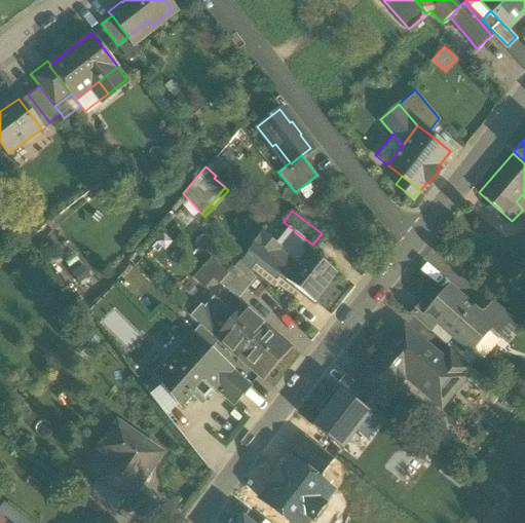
[(307,249),(308,250),(312,245),(289,226),(276,243),(275,241),(271,247),(294,265),(296,263),(307,249)]
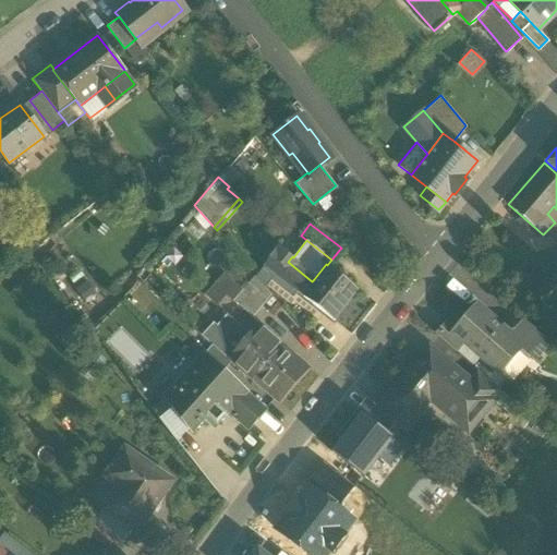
[(263,264),(333,320),(356,288),(327,265),(326,264),(314,279),(312,281),(288,262),(292,256),(277,244),(263,264)]
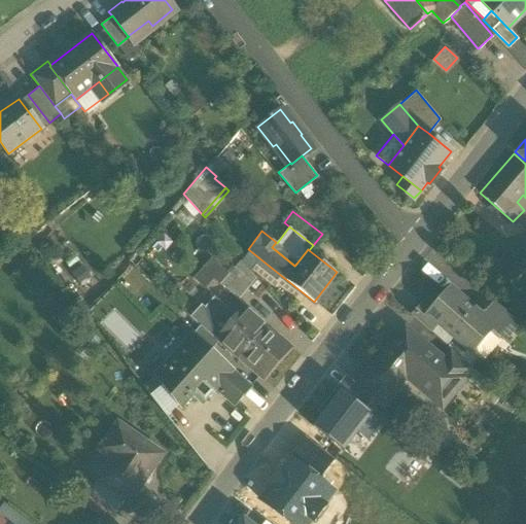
[(351,258),(359,265),(370,252),(361,246),(351,258)]
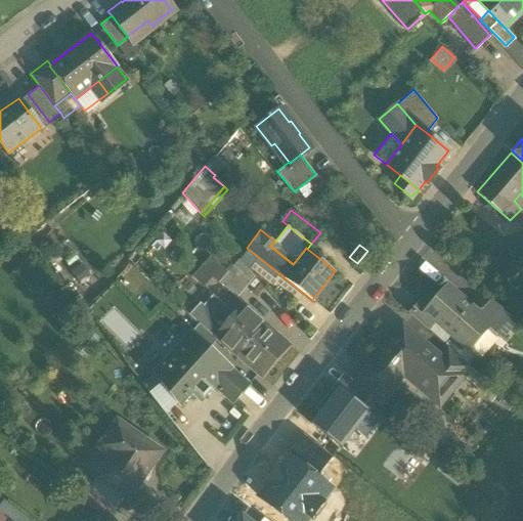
[(223,274),(244,292),(256,277),(237,257),(223,274)]
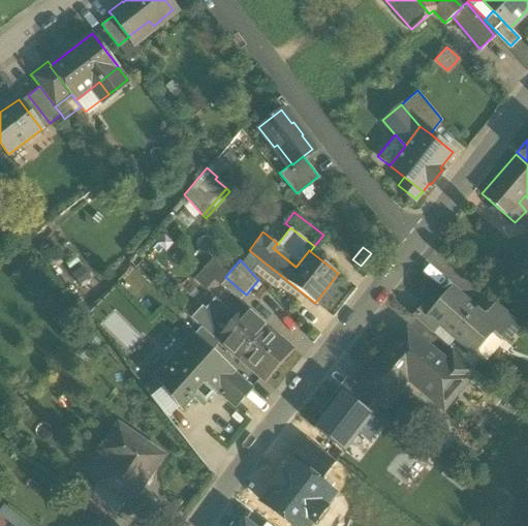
[(453,335),(472,352),(492,330),(494,327),(483,316),(451,288),(431,311),(441,320),(443,318),(457,330),(453,335)]
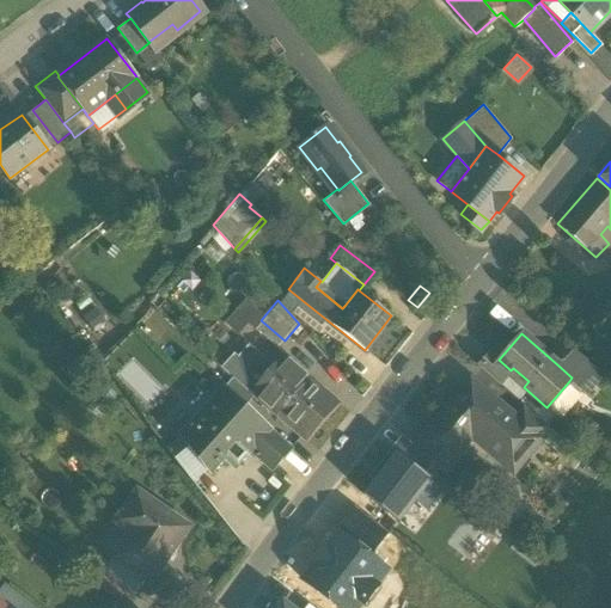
[(232,375),(250,393),(270,368),(264,363),(268,360),(248,342),(237,355),(233,351),(221,366),(232,375)]
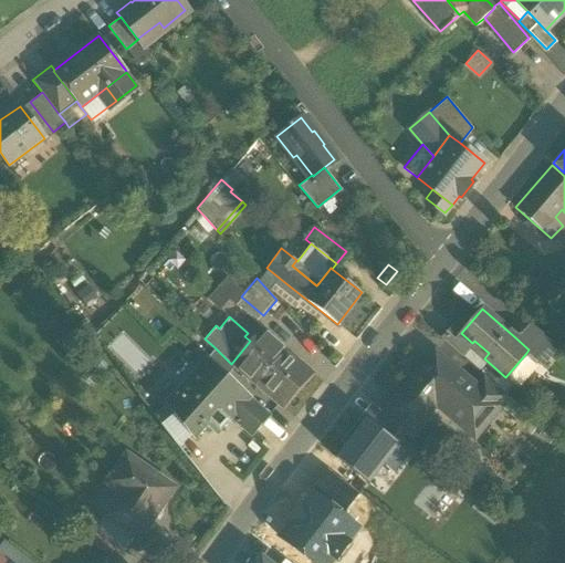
[(526,353),(534,360),(550,342),(530,324),(516,339),(529,350),(526,353)]
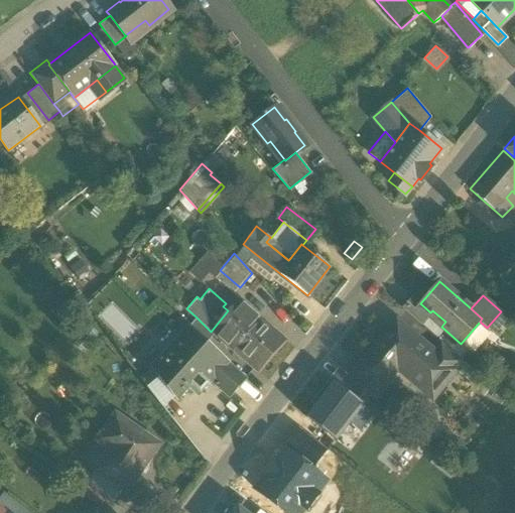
[(403,307),(420,324),(430,312),(420,303),(412,297),(403,307)]
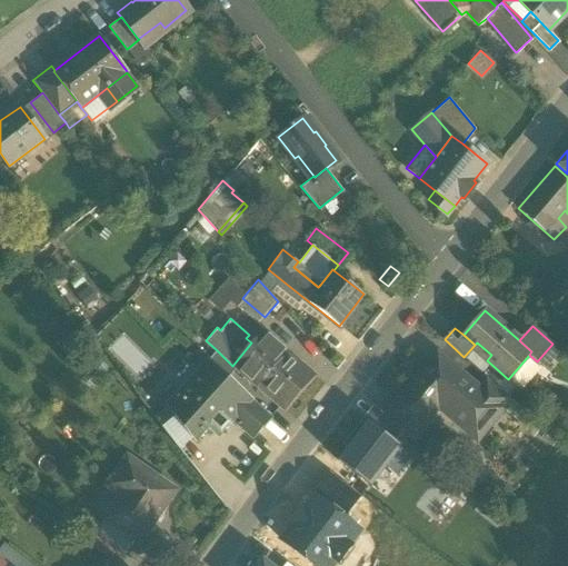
[(236,368),(258,386),(288,351),(288,350),(263,329),(251,343),(232,366),(236,368)]
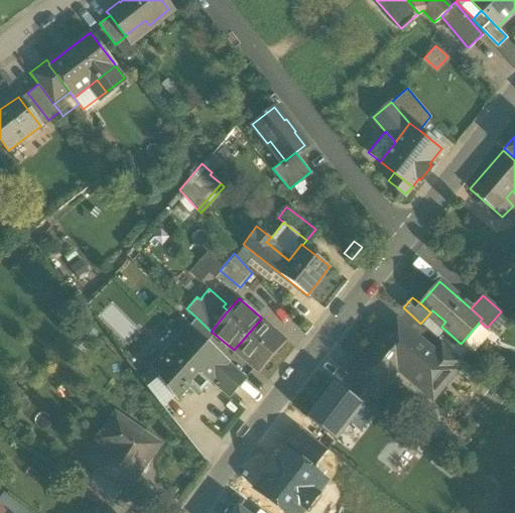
[(187,326),(206,342),(214,334),(211,332),(196,316),(187,326)]
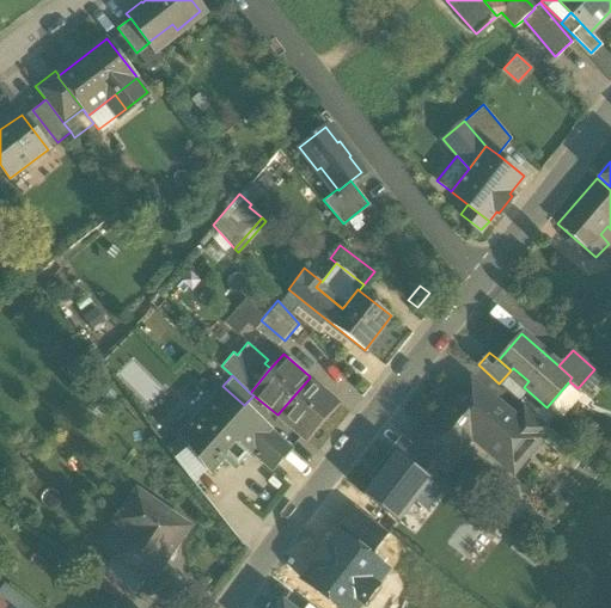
[(338,403),(310,378),(277,415),(306,440),(338,403)]
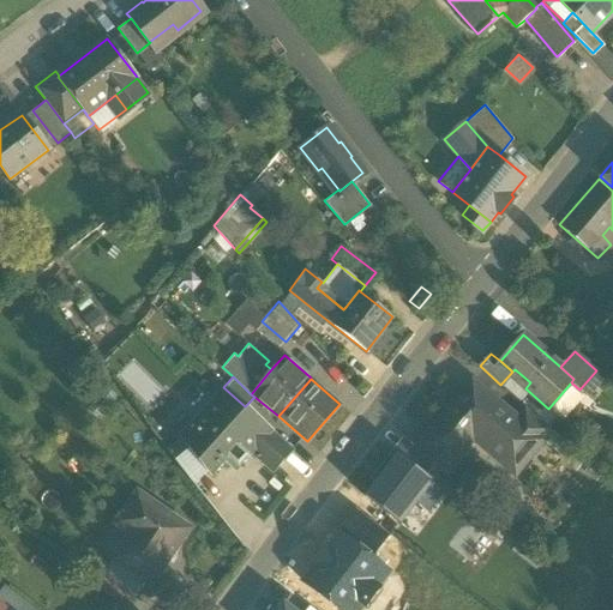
[(491,452),(514,472),(541,440),(540,439),(515,417),(472,381),(427,432),(455,456),(476,432),(496,447),(491,452)]
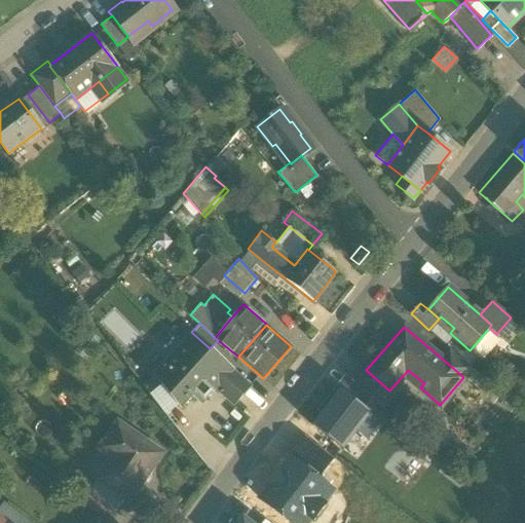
[(179,404),(182,404),(191,394),(196,399),(203,398),(214,386),(230,368),(210,348),(191,332),(154,372),(178,402),(179,404)]
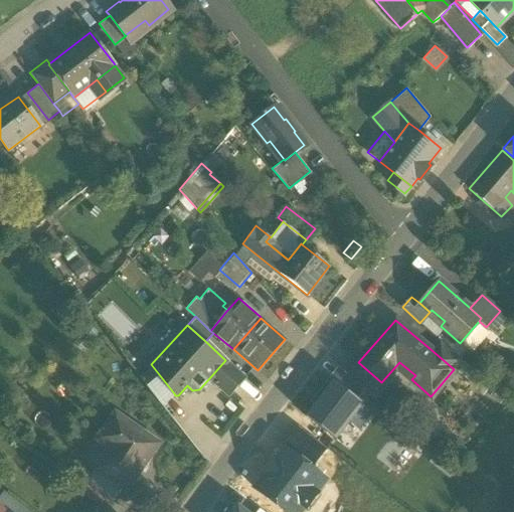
[(432,350),(453,368),(461,359),(440,341),(432,350)]
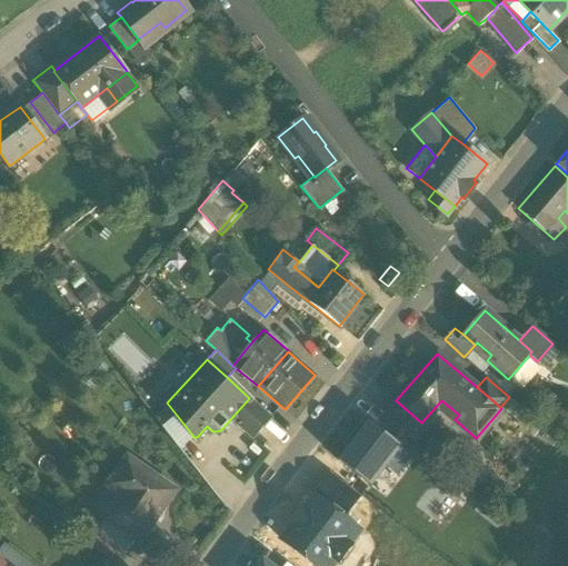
[(231,418),(251,436),(269,416),(249,398),(231,418)]
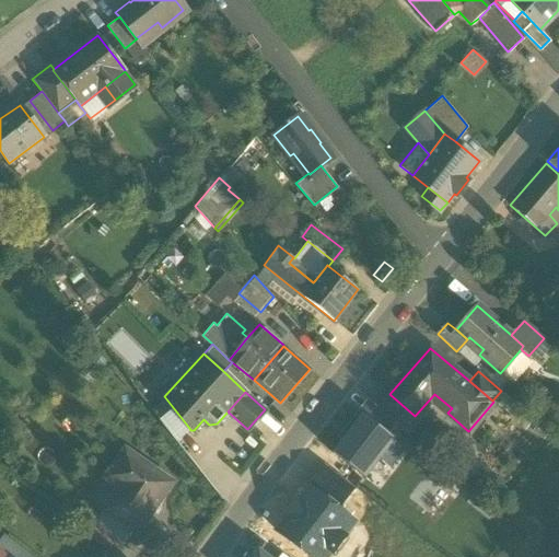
[(386,396),(393,402),(412,419),(415,416),(389,394),(386,396)]
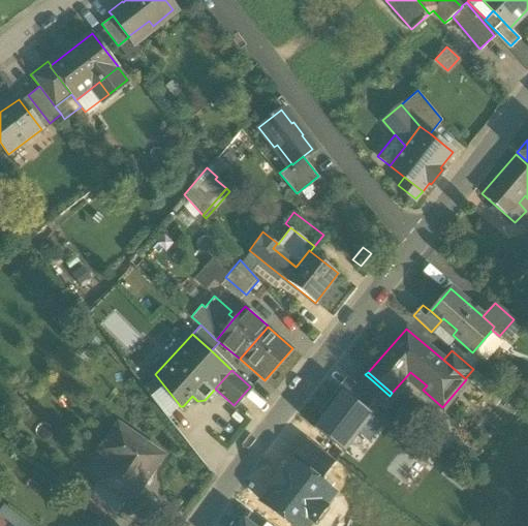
[(144,388),(166,416),(179,404),(155,374),(144,388)]
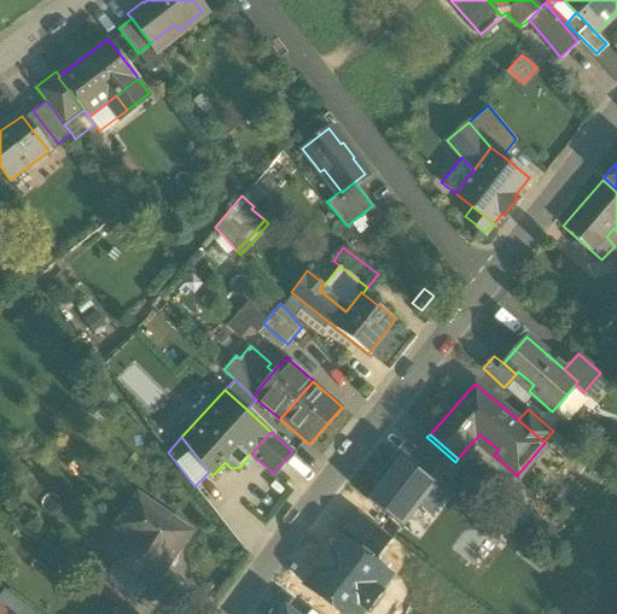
[(434,443),(426,437),(417,449),(424,454),(434,443)]
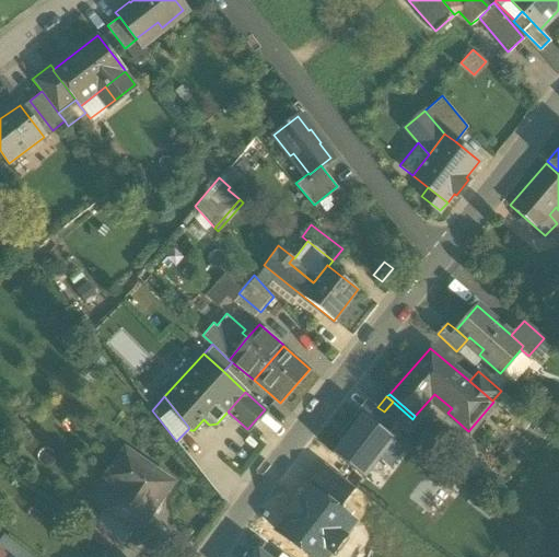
[(367,397),(337,436),(341,440),(362,414),(377,425),(386,415),(367,397)]
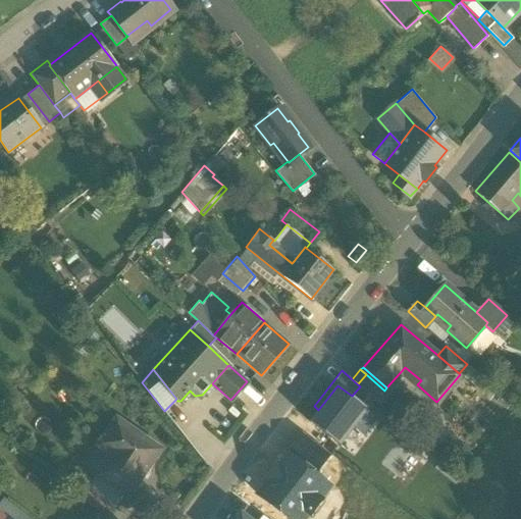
[(358,383),(376,400),(384,391),(366,374),(358,383)]
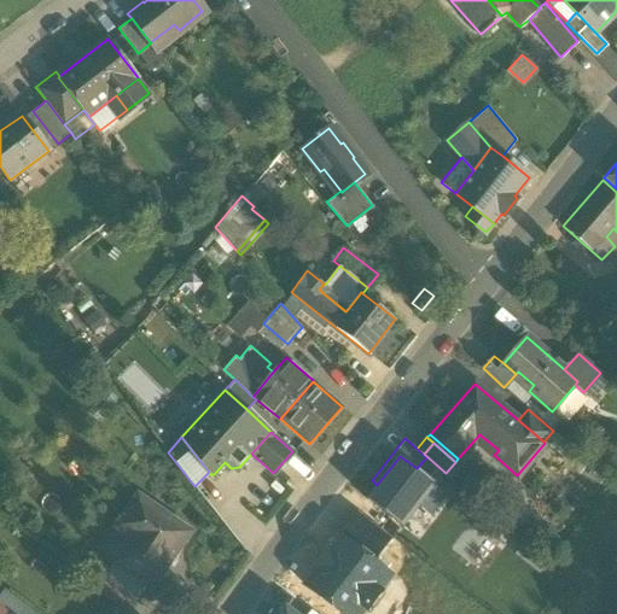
[(377,485),(367,498),(402,526),(436,484),(429,478),(417,468),(400,456),(377,485)]
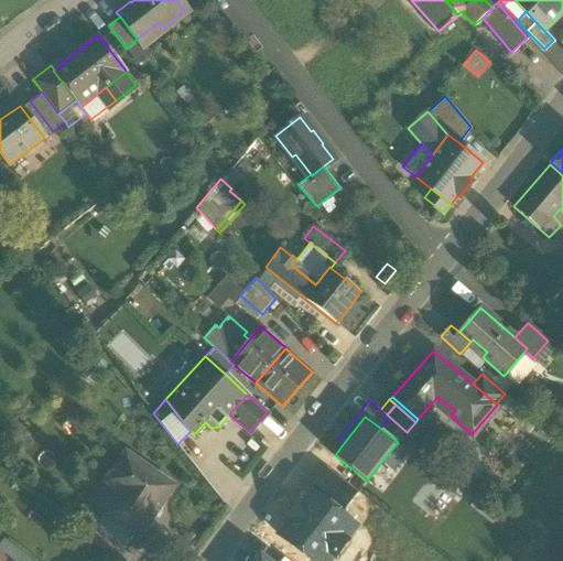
[(389,418),(380,428),(391,437),(399,427),(389,418)]
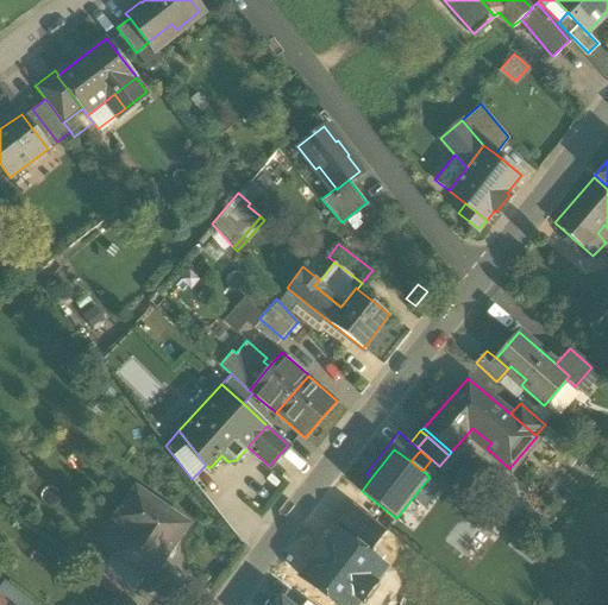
[(144,573),(149,575),(186,523),(136,487),(121,509),(136,518),(130,528),(113,550),(144,573)]
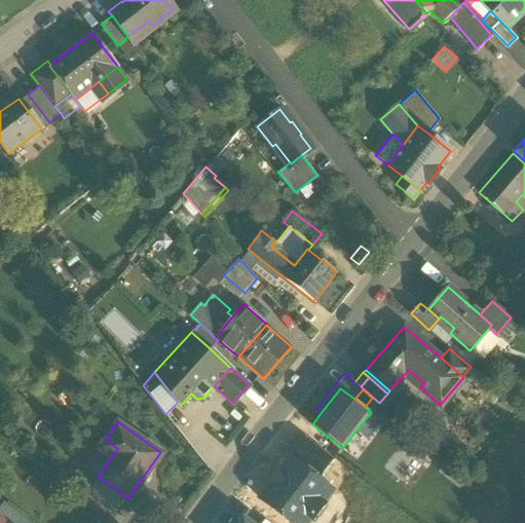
[(304,435),(288,455),(290,457),(291,456),(317,477),(333,457),(304,435)]
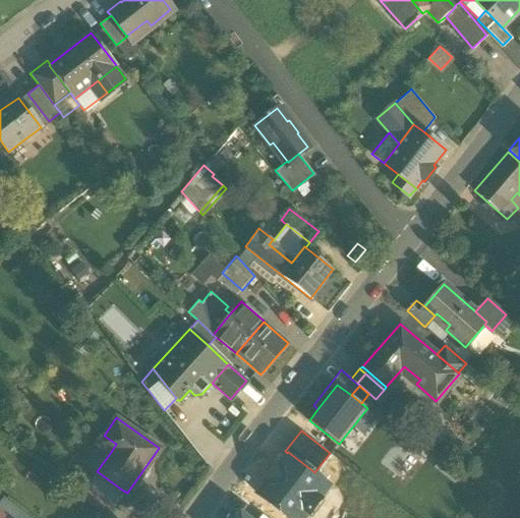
[(98,443),(111,452),(116,444),(104,436),(98,443)]
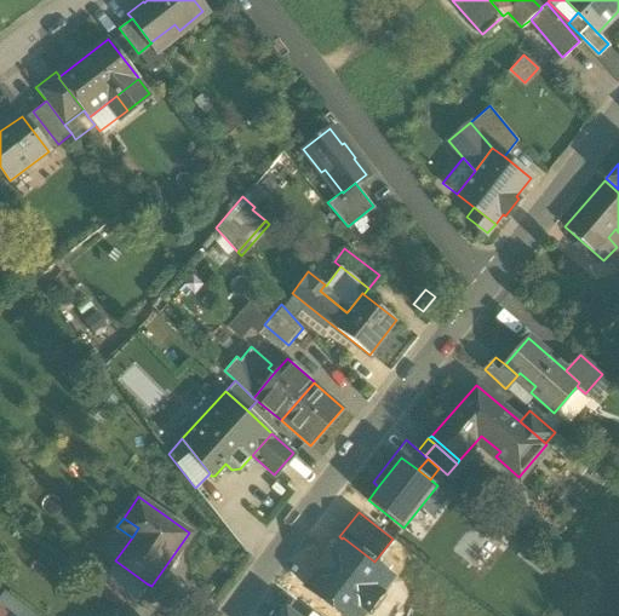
[(317,570),(305,586),(344,615),(359,615),(366,608),(368,610),(382,593),(379,591),(391,575),(374,562),(343,537),(342,539),(331,553),(328,551),(315,568),(317,570)]
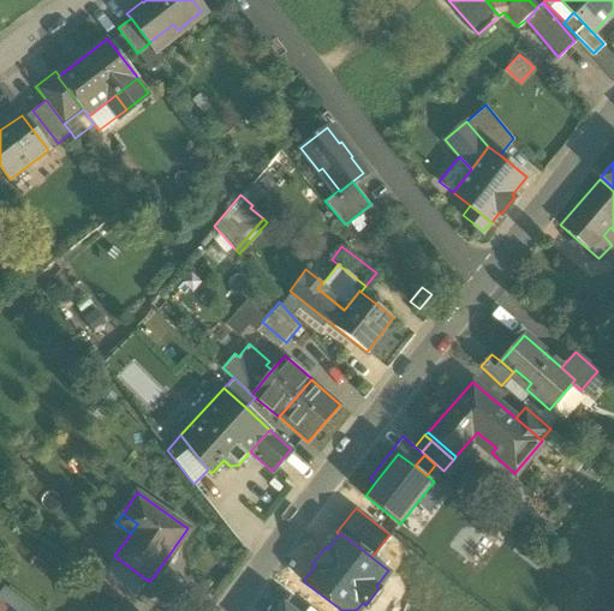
[(114,556),(102,573),(124,587),(135,595),(145,579),(114,556)]
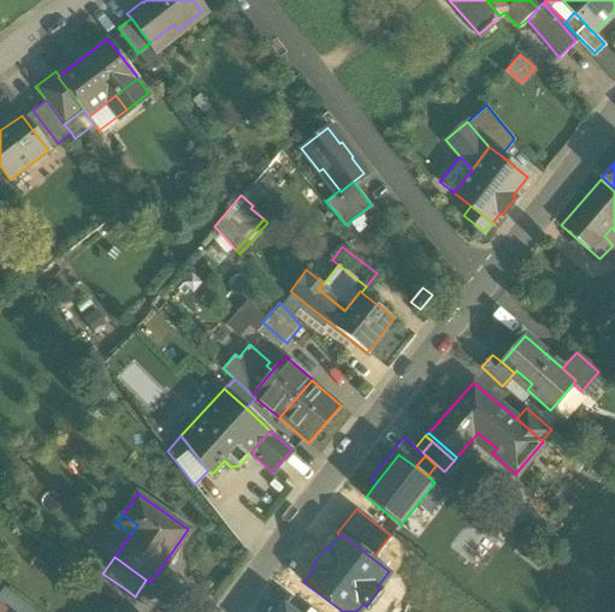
[(113,604),(124,588),(102,574),(92,589),(113,604)]
